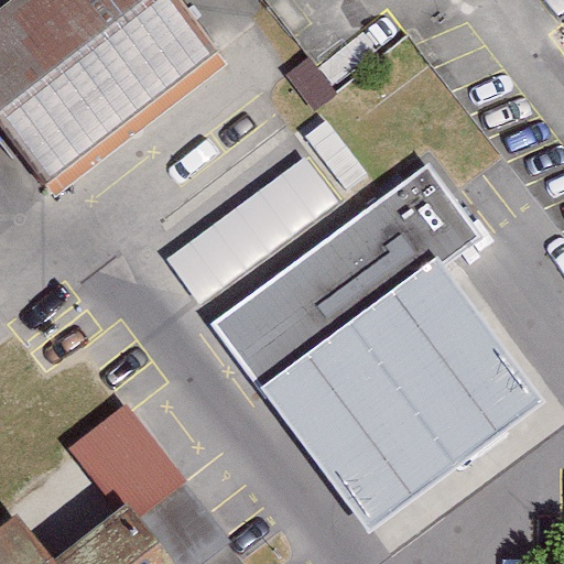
[(0,129),(19,154),(52,199),(224,73),(169,0),(22,0),(0,17),(0,129)]
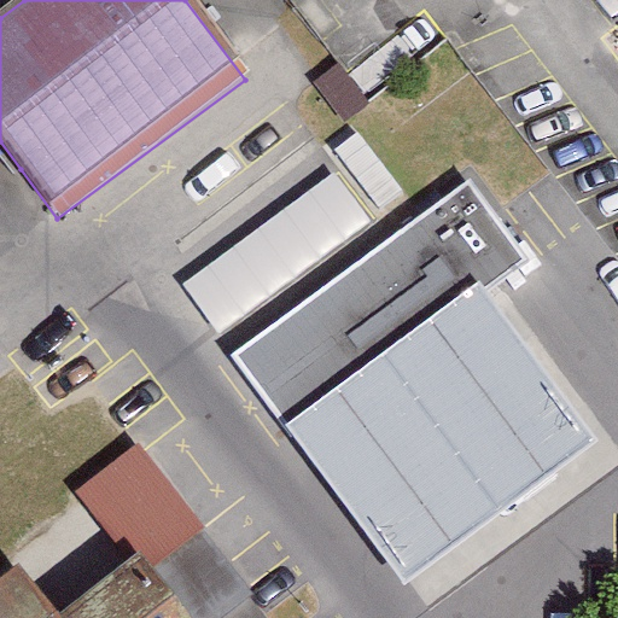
[(0,184),(21,169),(0,141),(0,184)]
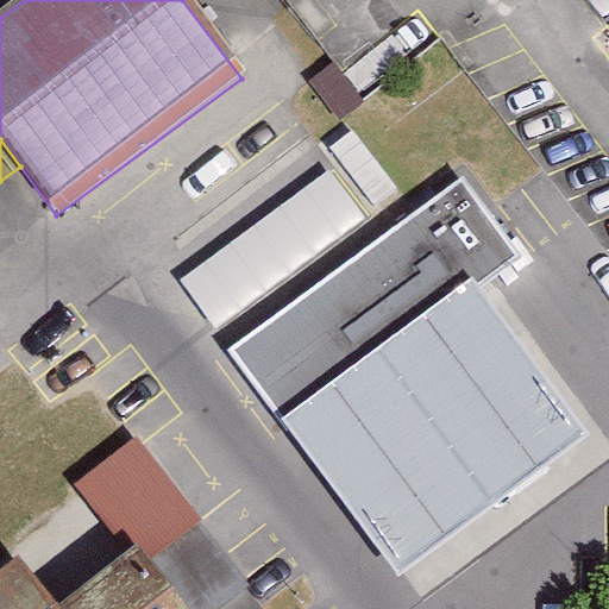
[(331,170),(177,275),(211,324),(365,219),(331,170)]
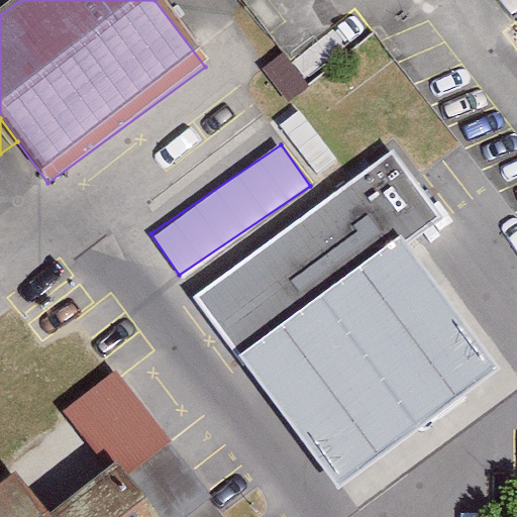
[(194,297),(238,356),(402,234),(407,240),(438,217),(391,152),(194,297)]
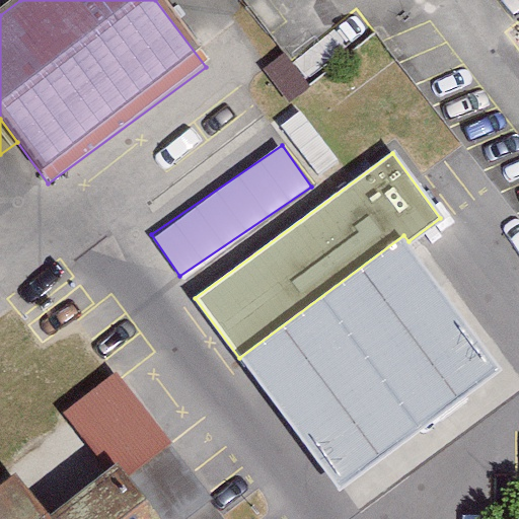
[(403,235),(239,358),(340,491),(504,368),(409,241),(403,235)]
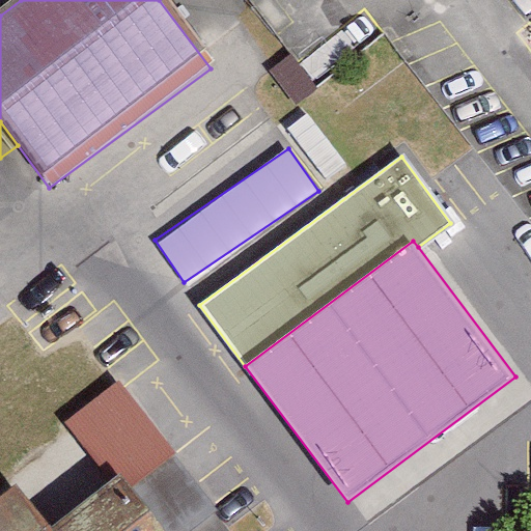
[(127,395),(37,466),(70,505),(111,472),(134,500),(179,463),(127,395)]
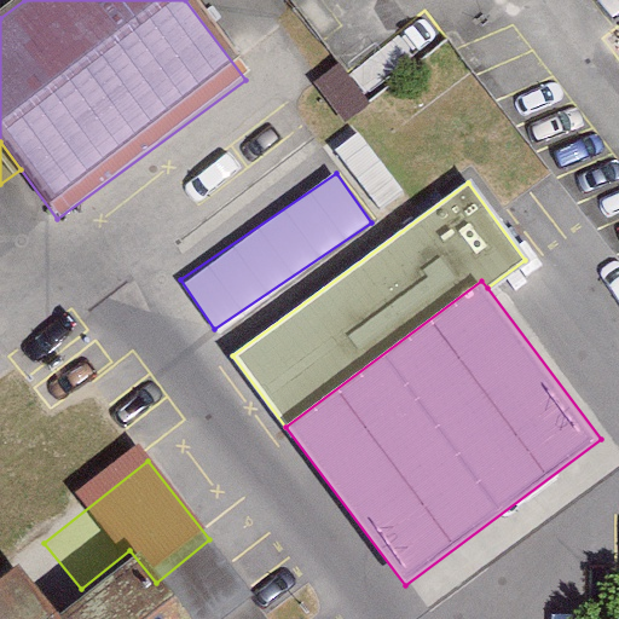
[(52,618),(30,590),(0,613),(0,618),(174,618),(151,588),(110,618),(52,618)]
